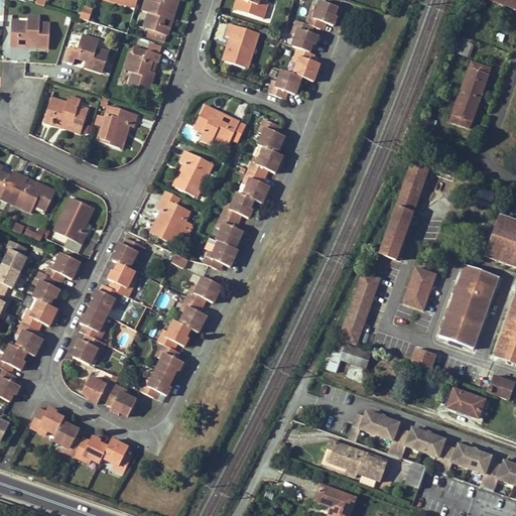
[(115,0),(115,2),(135,9),(137,0),(115,0)]
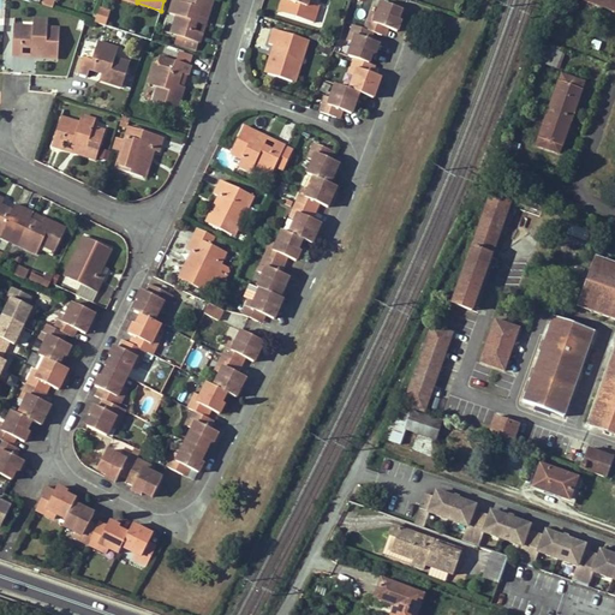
[(213,0),(181,0),(181,1),(177,0),(173,0),(169,13),(177,16),(183,18),(177,36),(199,43),(203,34),(195,30),(196,23),(199,17),(207,21),(213,0)]
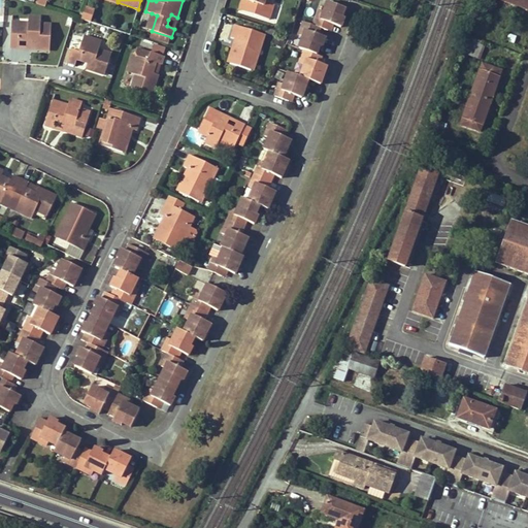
[(245,0),(242,11),(268,20),(273,4),(264,2),(264,0),(245,0)]
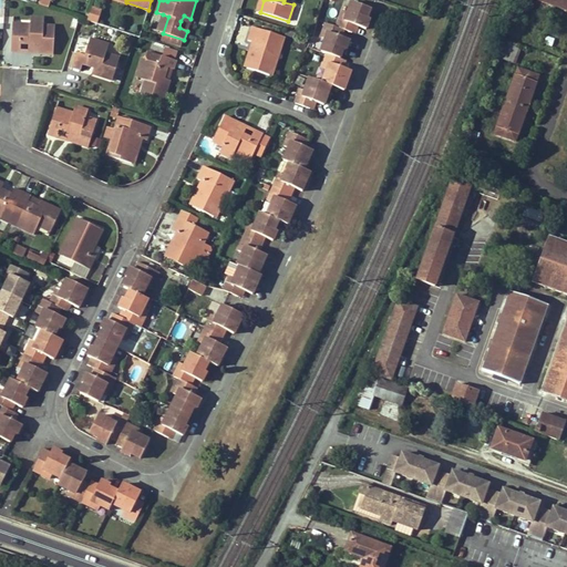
[(566,0),(537,0),(566,10),(566,0)]
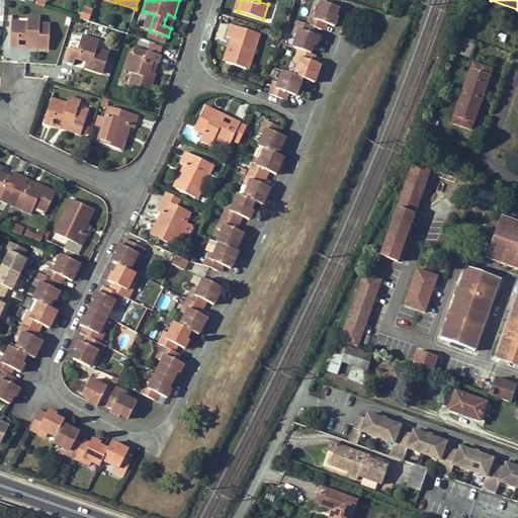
[(295,76),(282,72),(278,83),(274,81),(269,94),(282,99),(285,92),(289,94),(295,96),(298,87),(295,86),(298,77),(301,79),(311,82),(314,74),(318,75),(321,66),(315,63),(311,62),(314,56),(310,54),(314,46),(316,47),(320,37),(313,35),(309,33),(312,26),(316,28),(322,30),(324,23),(328,24),(334,27),(338,17),(335,16),(338,8),(322,1),(317,13),(313,12),(308,25),(297,21),(292,34),(297,36),(293,48),(299,51),(294,63),(299,64),(295,76)]
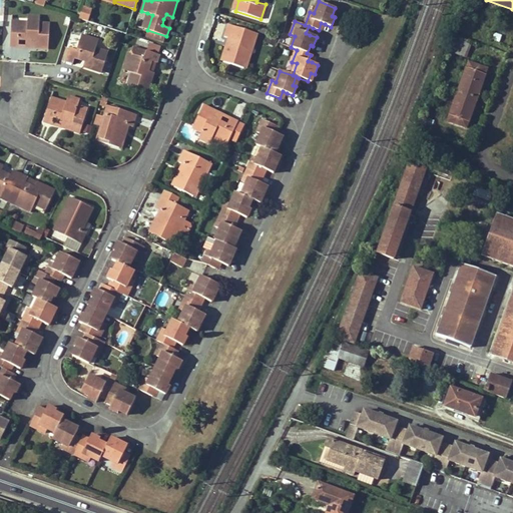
[(88,21),(92,9),(83,6),(79,18),(88,21)]
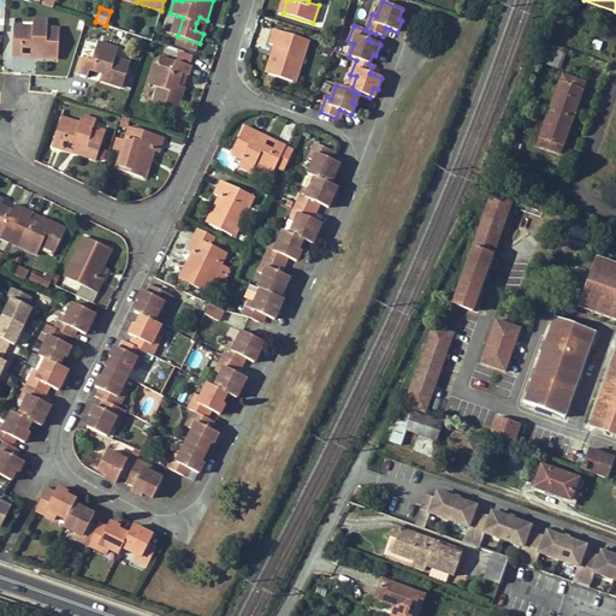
[(177,36),(183,18),(177,16),(171,34),(177,36)]
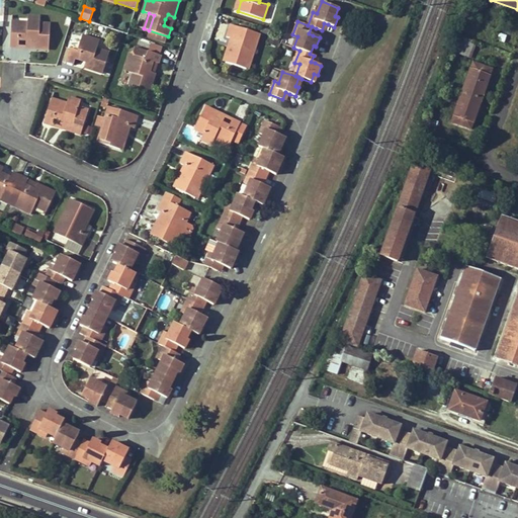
[(49,50),(50,24),(40,23),(40,17),(28,16),(28,22),(27,28),(11,27),(10,48),(19,48),(19,40),(25,40),(30,40),(30,49),(49,50)]
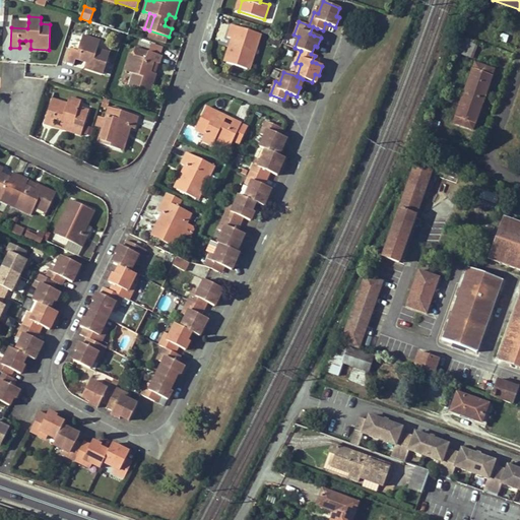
[(226,63),(247,70),(258,34),(231,24),(226,38),(231,39),(234,40),(238,45),(236,49),(232,48),(226,63)]
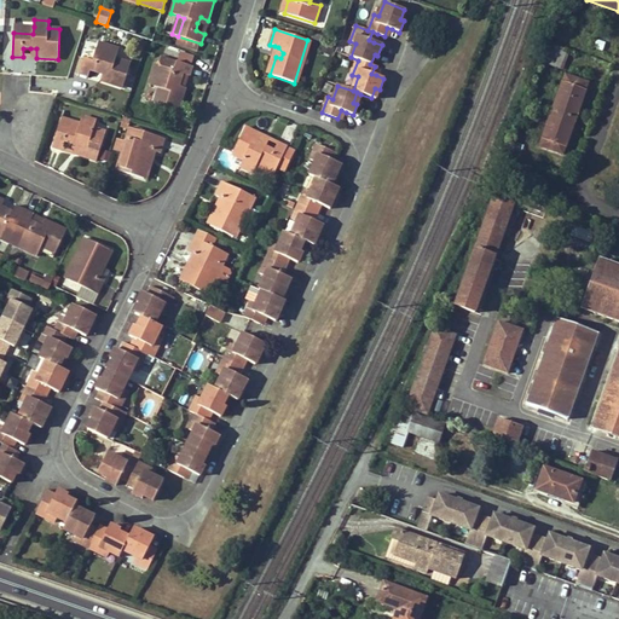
[(294,84),(298,85),(311,41),(307,40),(294,84)]
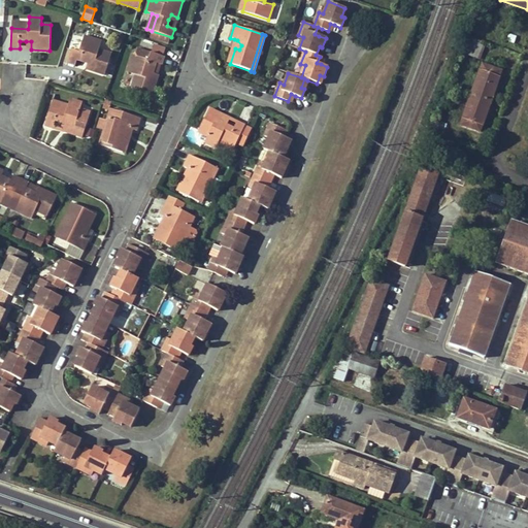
[(110,59),(98,55),(99,50),(102,41),(85,36),(79,52),(71,50),(67,64),(75,66),(77,60),(88,63),(86,68),(105,75),(110,59)]
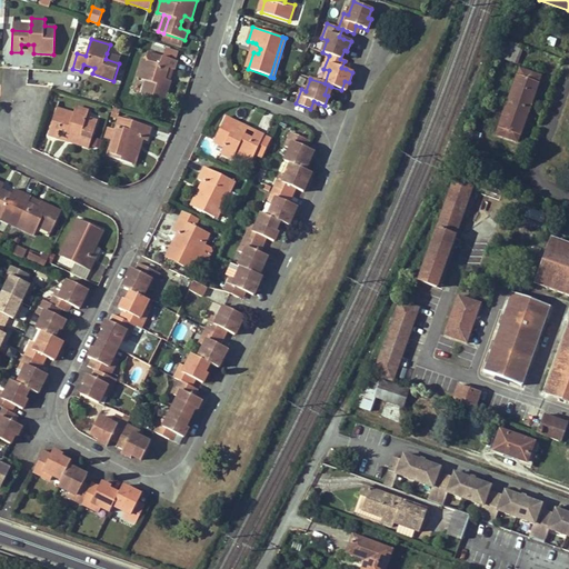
[(252,42),(245,68),(248,69),(253,52),(258,53),(260,49),(256,43),(252,42)]
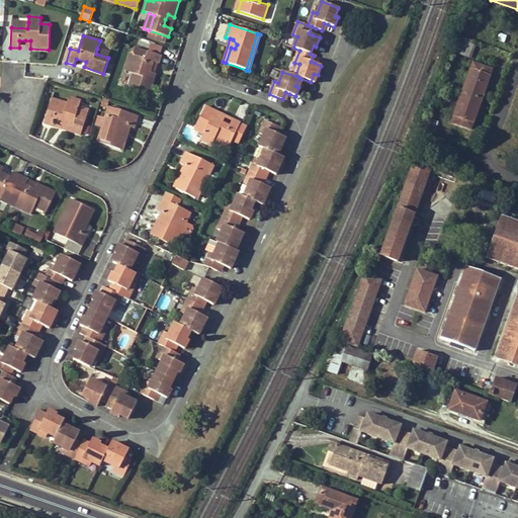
[(460,38),(458,46),(471,51),(473,44),(460,38)]
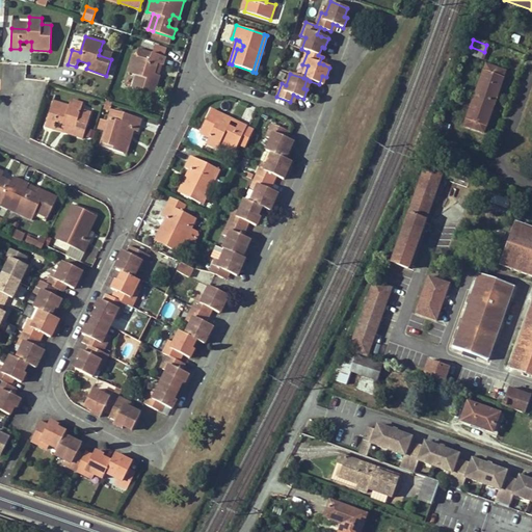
[(155,44),(154,51),(165,54),(167,47),(155,44)]
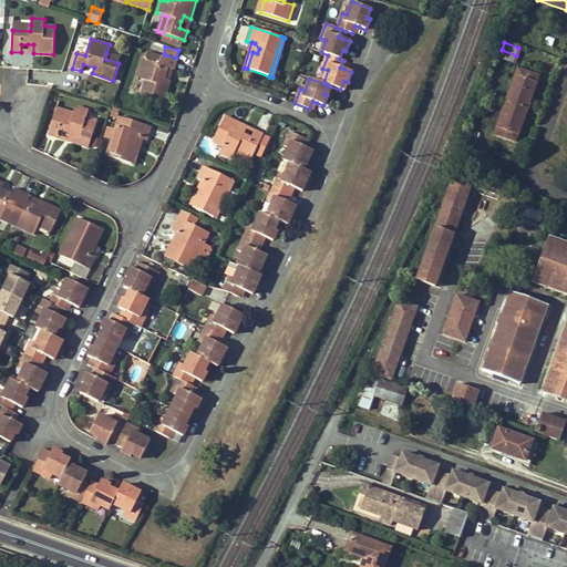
[(497,55),(514,62),(516,55),(502,50),(500,49),(497,55)]
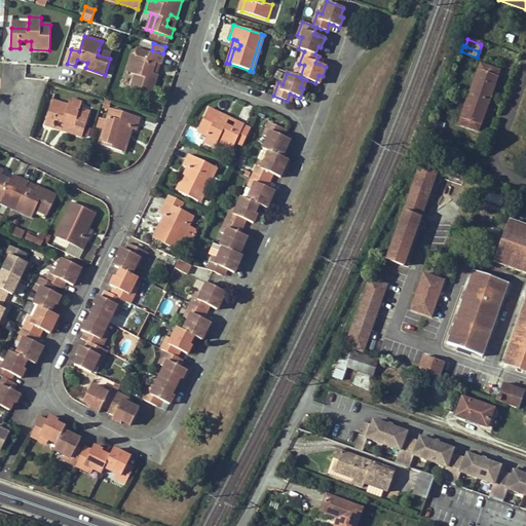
[(140,48),(137,57),(148,60),(150,51),(140,48)]
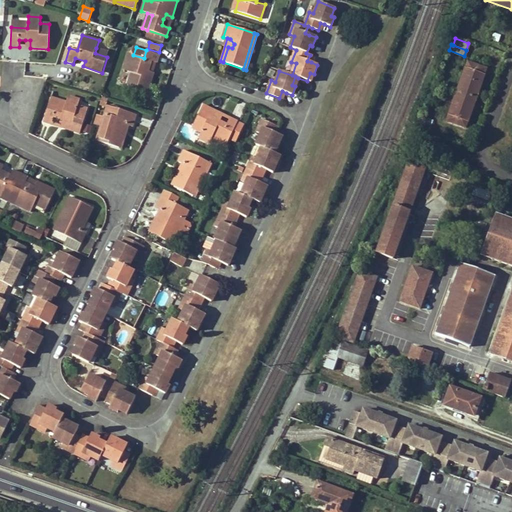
[(95,53),(107,57),(108,51),(96,48),(95,53)]
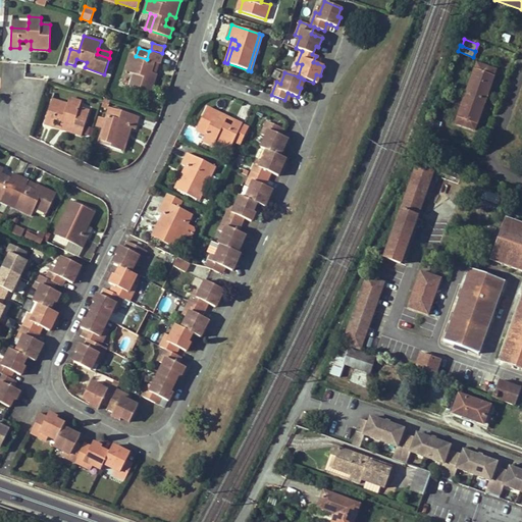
[(163,56),(149,51),(147,59),(136,56),(132,54),(125,71),(134,74),(139,76),(135,88),(150,93),(156,73),(151,72),(155,62),(159,64),(160,64),(163,56)]
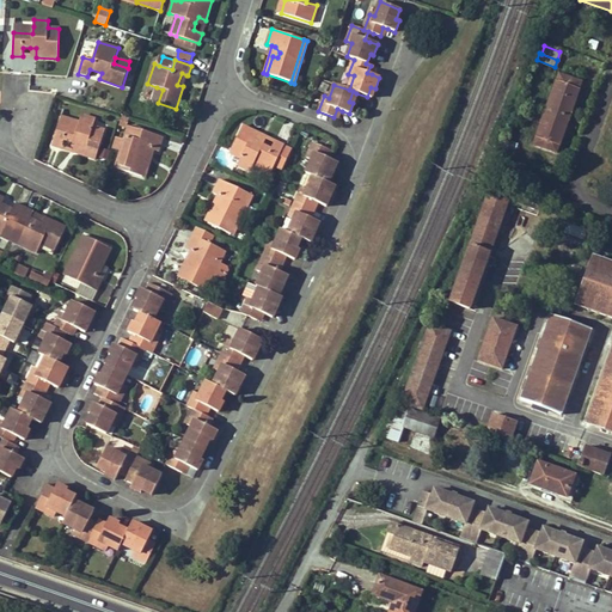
[(558,74),(533,145),(556,153),(582,83),(558,74)]
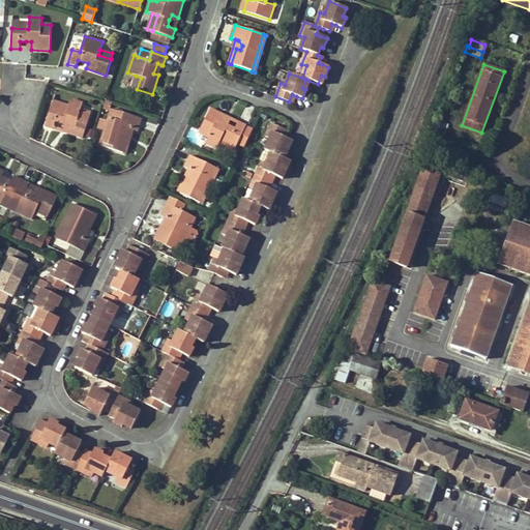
[(137,89),(141,78),(136,76),(131,88),(137,89)]
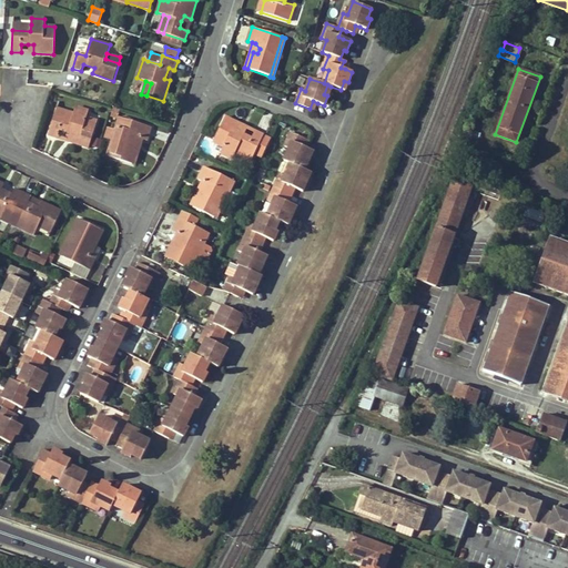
[(89,148),(97,122),(87,118),(89,111),(75,107),(73,114),(72,119),(56,113),(48,135),(57,139),(60,130),(67,132),(72,134),(69,142),(89,148)]
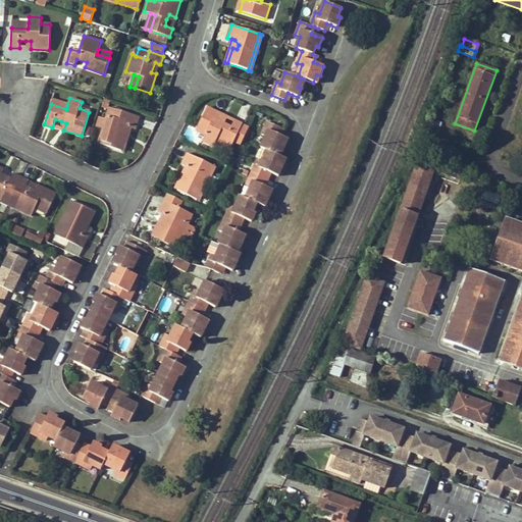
[(51,104),(66,109),(67,105),(52,100),(51,104)]
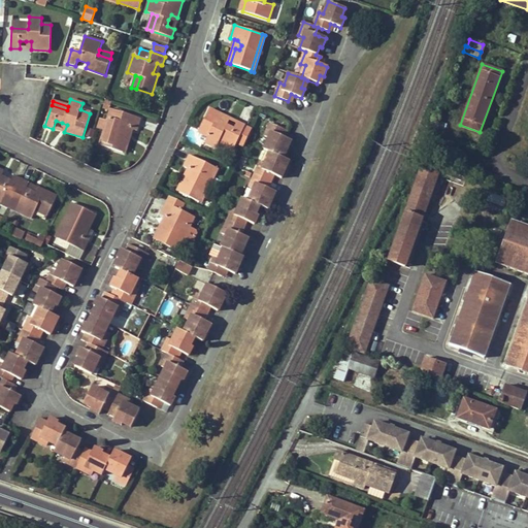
[(141,119),(113,109),(102,145),(123,153),(128,137),(124,135),(125,131),(130,128),(133,130),(137,131),(141,119)]
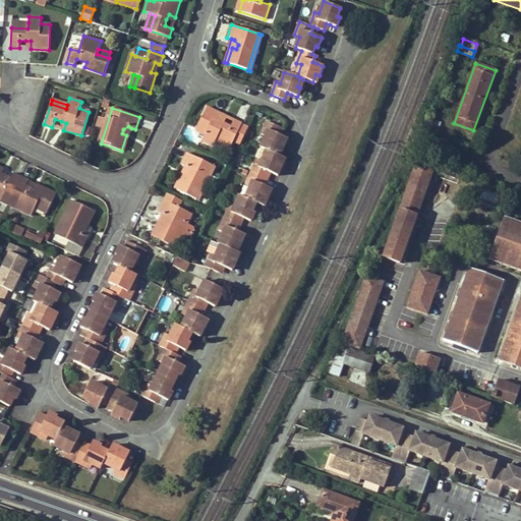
[(223,116),(207,108),(194,130),(204,135),(200,141),(212,148),(215,141),(218,136),(231,143),(240,124),(233,120),(230,127),(224,124),(220,123),(223,116)]
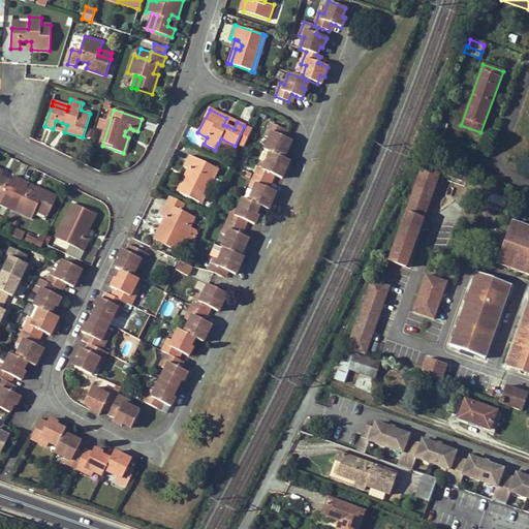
[(103,130),(106,120),(101,118),(97,128),(103,130)]
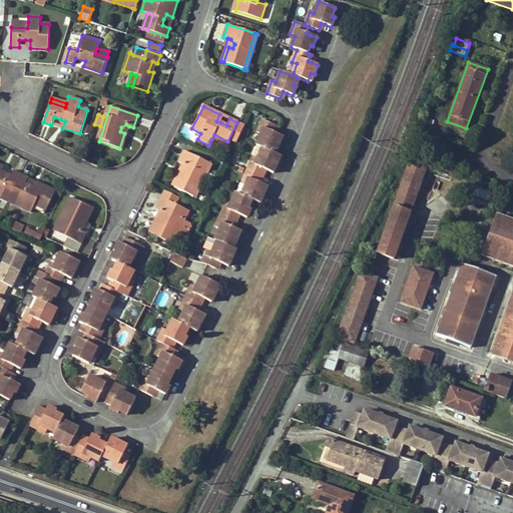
[(234,238),(237,238),(240,231),(235,228),(231,226),(234,219),(236,213),(240,215),(246,217),(250,209),(248,207),(251,199),(258,202),(262,193),(265,194),(268,186),(262,183),(258,181),(261,175),(264,168),(268,169),(274,172),(277,165),(274,163),(278,155),(275,153),(273,152),(277,143),(279,145),(283,136),(277,133),(273,131),(276,125),(262,119),(257,131),(261,133),(255,145),(262,147),(257,159),(252,157),(241,182),(245,184),(240,195),(234,192),(229,203),(225,201),(215,226),(219,228),(214,239),(216,240),(212,251),(207,249),(202,263),(215,269),(218,262),(222,264),(228,266),(231,258),(229,257),(233,247),(230,246),(234,238)]
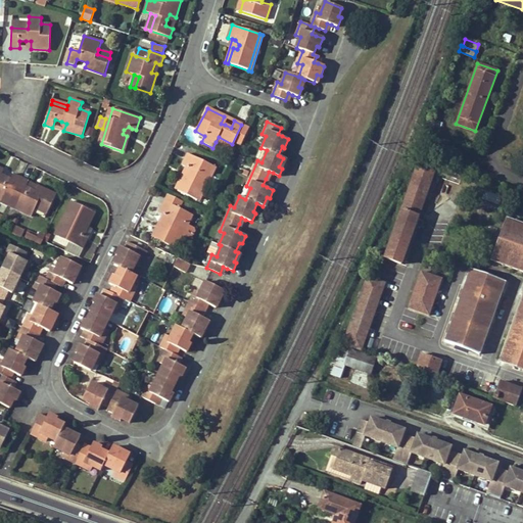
[(84,136),(92,137),(93,128),(85,127),(84,136)]
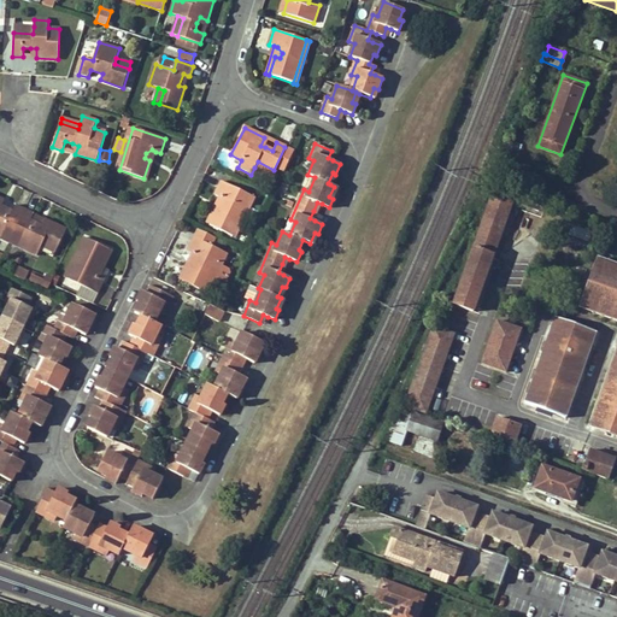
[(150,160),(144,178),(146,180),(156,152),(152,150),(146,153),(145,158),(150,160)]
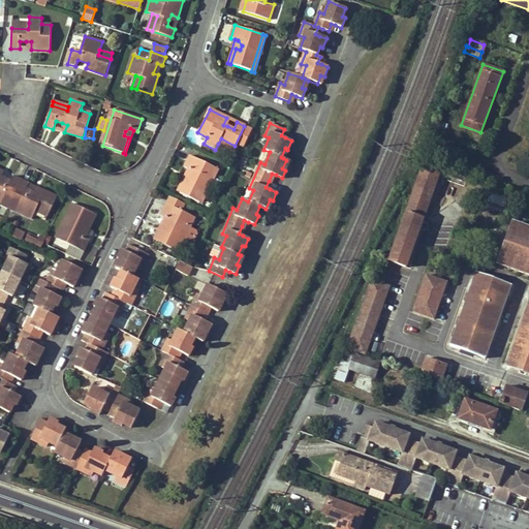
[(235,146),(221,138),(218,144),(232,150),(235,146)]
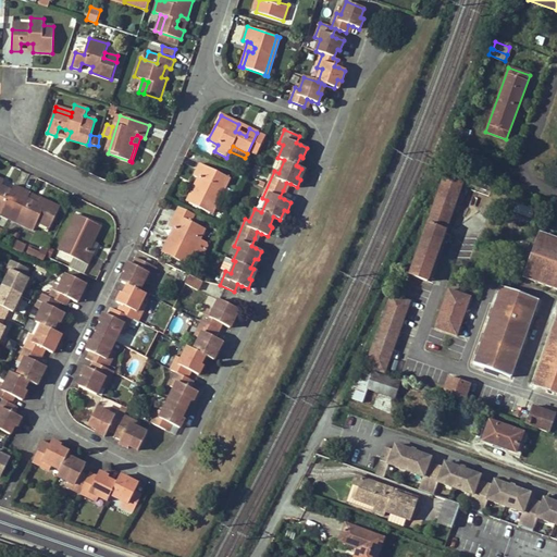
[(227,177),(200,163),(194,176),(198,178),(201,181),(203,185),(201,189),(197,187),(189,203),(209,213),(227,177)]
